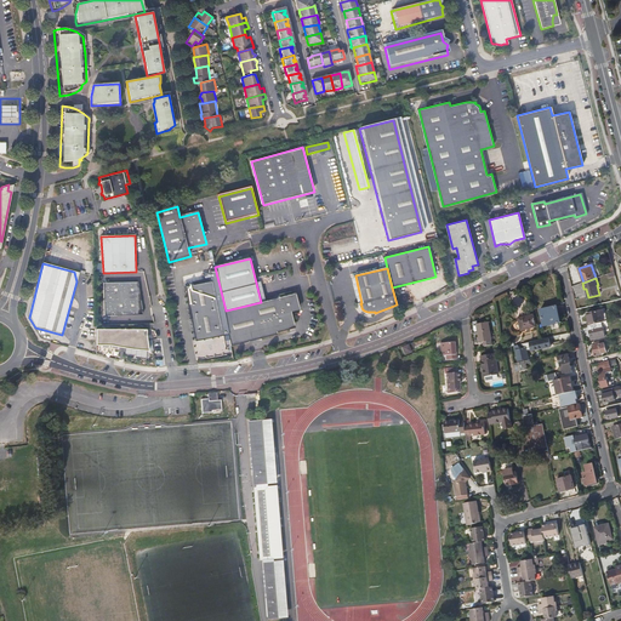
[(143,315),(138,281),(104,283),(104,315),(143,315)]
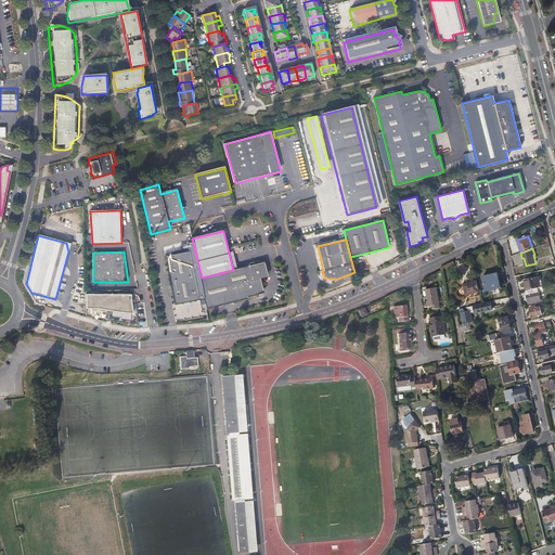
[(188,252),(166,256),(176,305),(198,300),(188,252)]
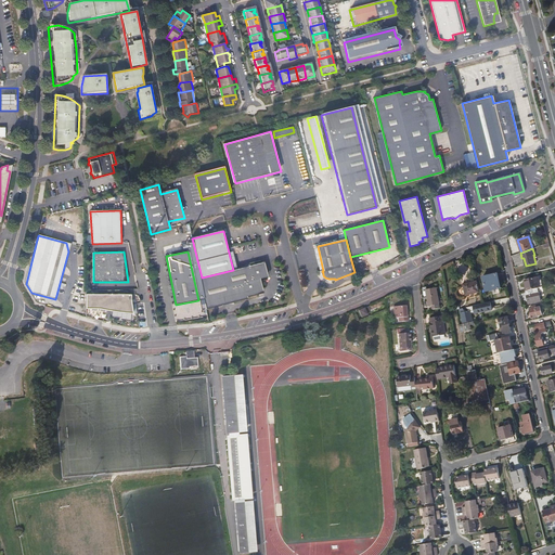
[(202,278),(206,310),(248,298),(248,297),(260,294),(262,289),(260,279),(267,278),(268,275),(265,262),(233,270),(202,278)]
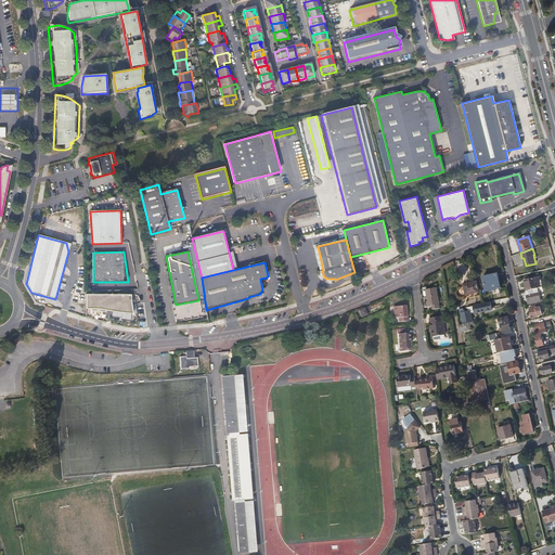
[(502,288),(499,273),(483,276),(487,292),(502,288)]
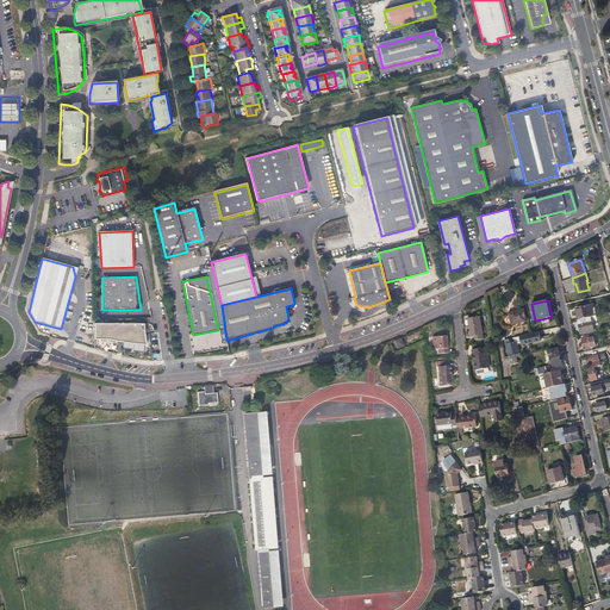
[(579,319),(591,317),(592,317),(595,316),(593,311),(596,311),(593,304),(590,305),(577,309),(579,319)]
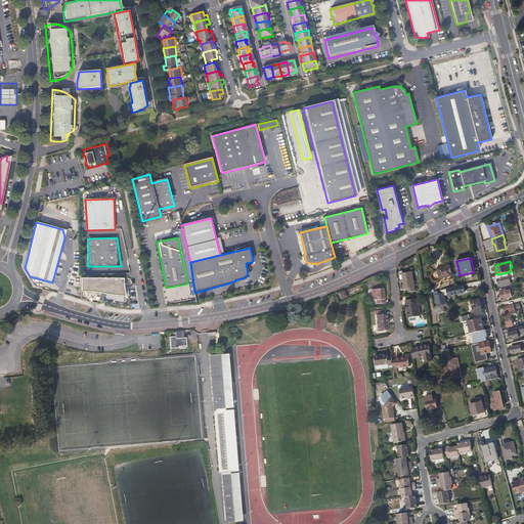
[(452,275),(449,266),(438,269),(440,278),(452,275)]
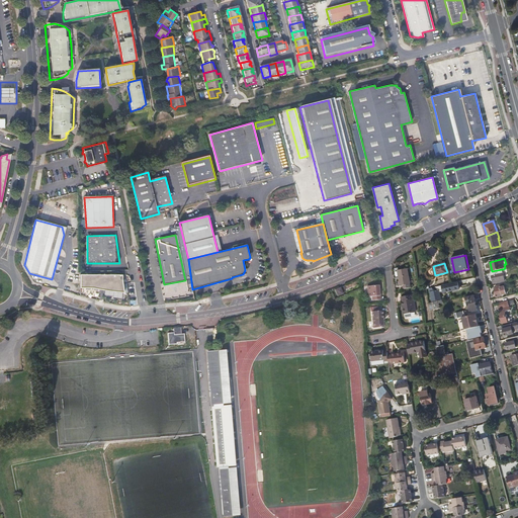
[(411,288),(408,268),(398,270),(401,285),(404,285),(404,288),(411,288)]
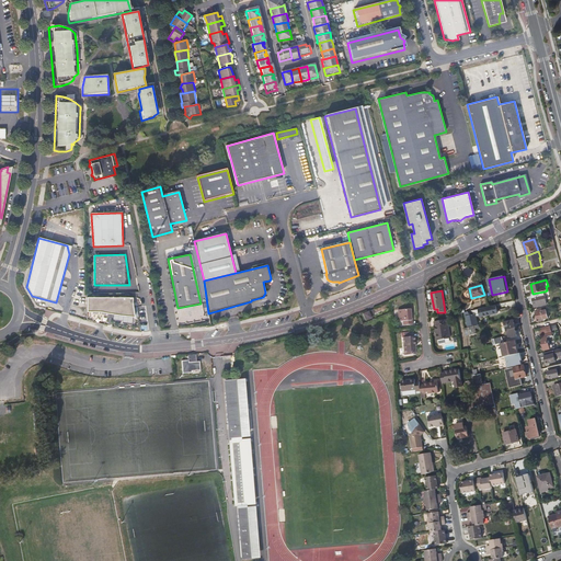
[(547,305),(544,292),(533,294),(531,295),(535,307),(547,305)]
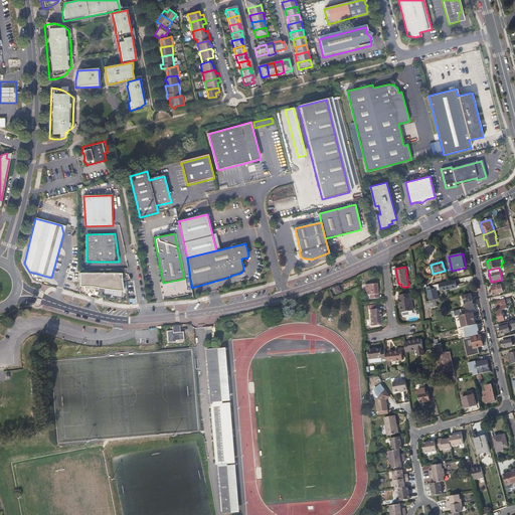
[(80,275),(80,286),(93,287),(108,290),(125,293),(122,282),(122,275),(80,275)]
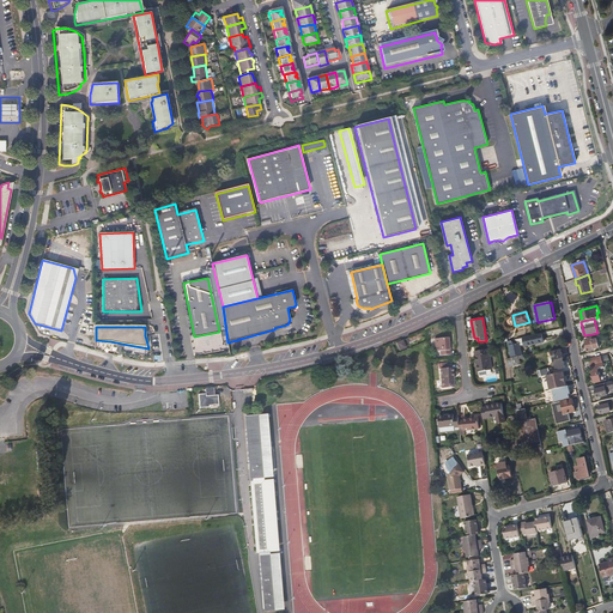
[(544,343),(541,335),(516,339),(508,341),(511,357),(522,354),(520,346),(523,345),(523,346),(527,345),(527,346),(544,343)]
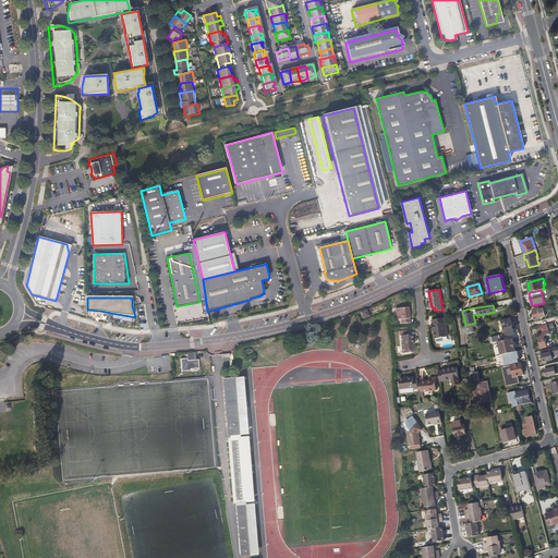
[(546,316),(543,305),(538,306),(537,308),(535,310),(532,310),(535,319),(541,318),(541,317),(546,316)]
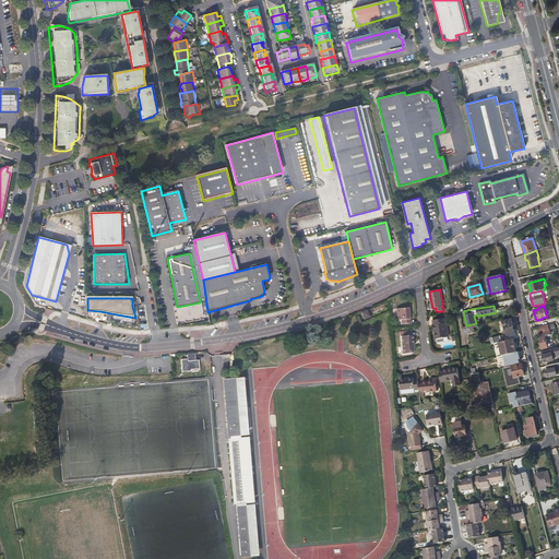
[(409,320),(408,308),(396,309),(397,320),(401,320),(402,324),(411,323),(411,320),(409,320)]
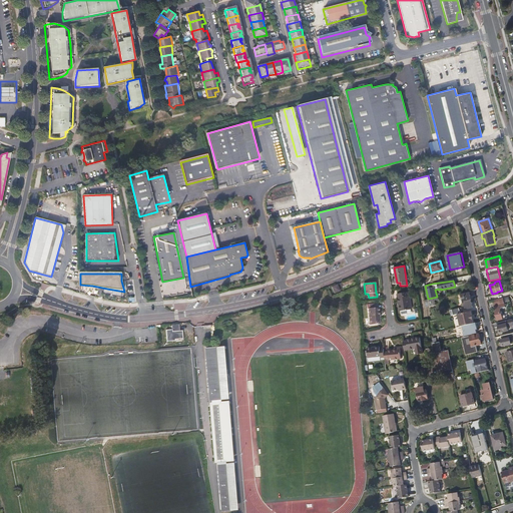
[(412,310),(409,293),(397,294),(399,305),(401,305),(402,311),(408,310),(412,310)]
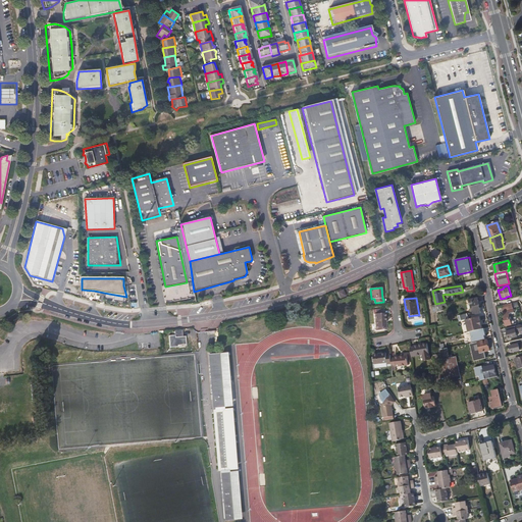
[(481,313),(478,298),(469,300),(470,306),(472,305),(472,308),(471,308),(472,310),(473,310),(474,315),(481,313)]
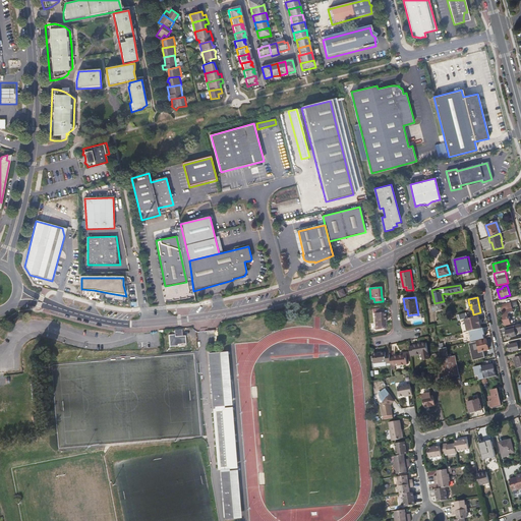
[(442,305),(431,307),(433,320),(443,317),(442,312),(439,313),(439,310),(443,309),(442,305)]
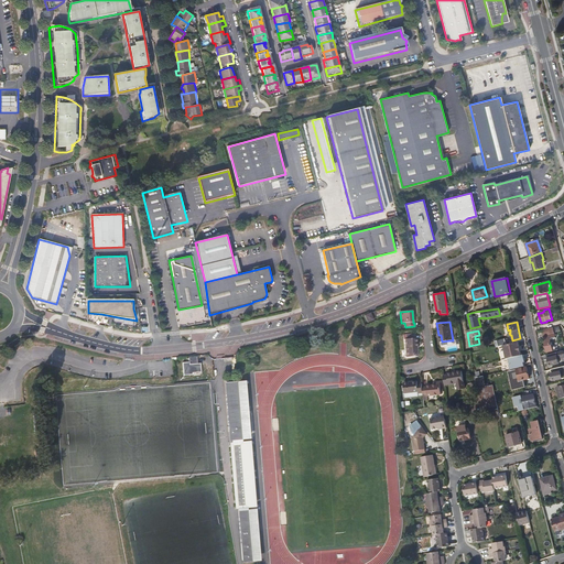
[(415,338),(415,334),(407,335),(407,339),(405,339),(407,357),(418,356),(416,338),(415,338)]
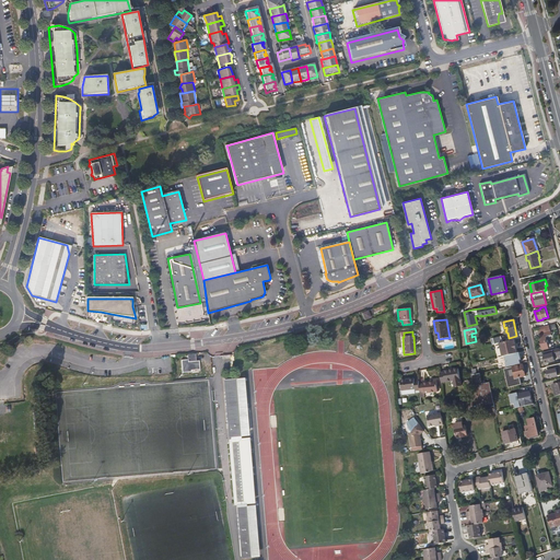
[(551,335),(550,331),(539,334),(544,349),(549,348),(546,337),(548,336),(547,335),(551,335)]
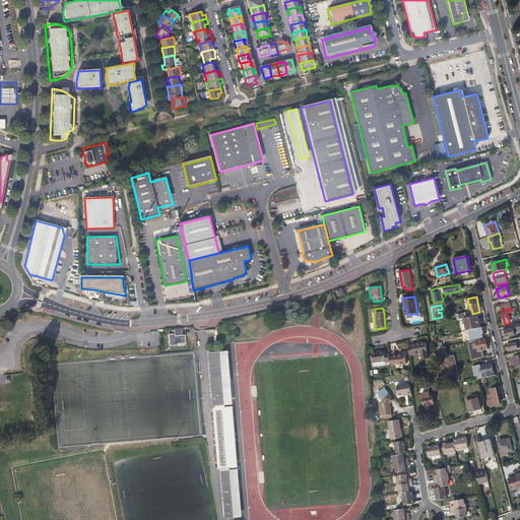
[(467,318),(466,318),(463,319),(464,322),(468,321),(470,328),(482,325),(480,316),(467,319),(467,318)]
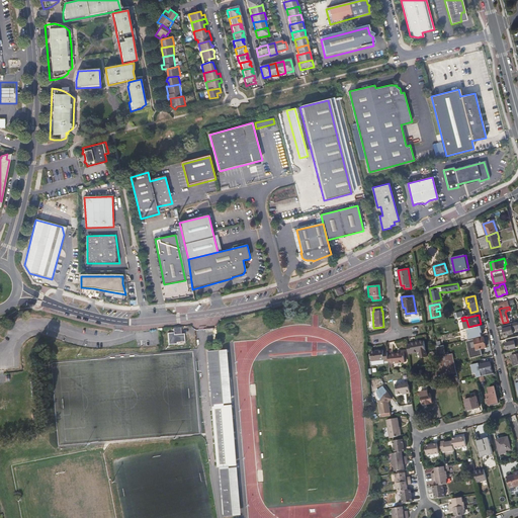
[(514,334),(512,324),(503,326),(506,335),(514,334)]
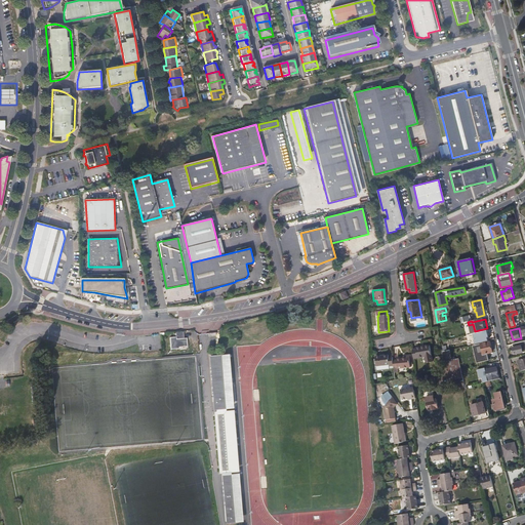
[(473,334),(476,344),(489,341),(488,335),(489,335),(488,330),(473,334)]
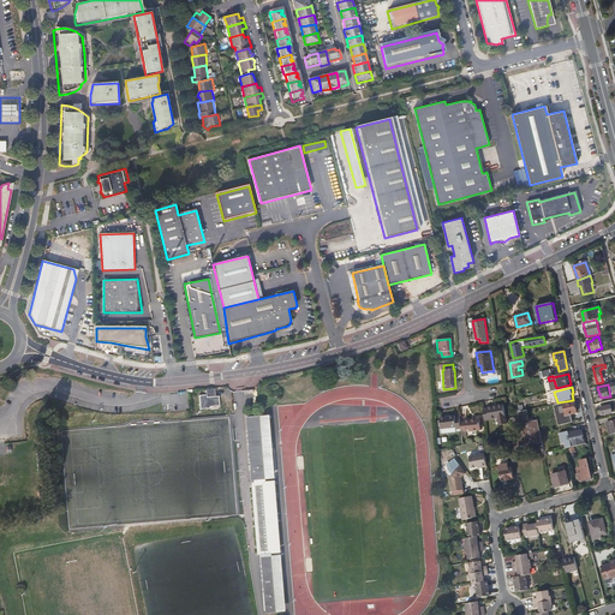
[(215,396),(214,389),(207,389),(207,395),(199,395),(201,410),(210,408),(210,407),(219,406),(219,396),(215,396)]
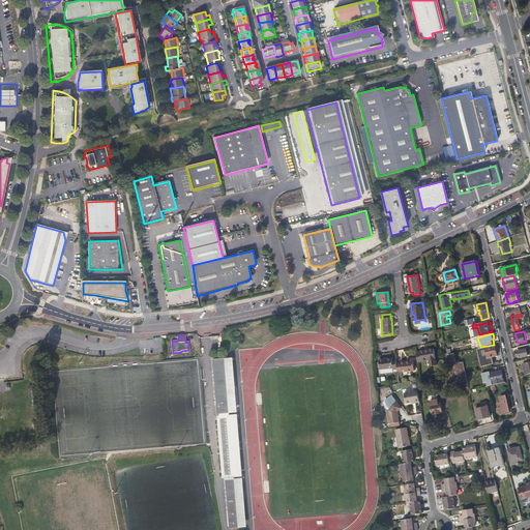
[(495,344),(494,345),(480,347),(481,352),(483,353),(486,358),(497,356),(495,344)]
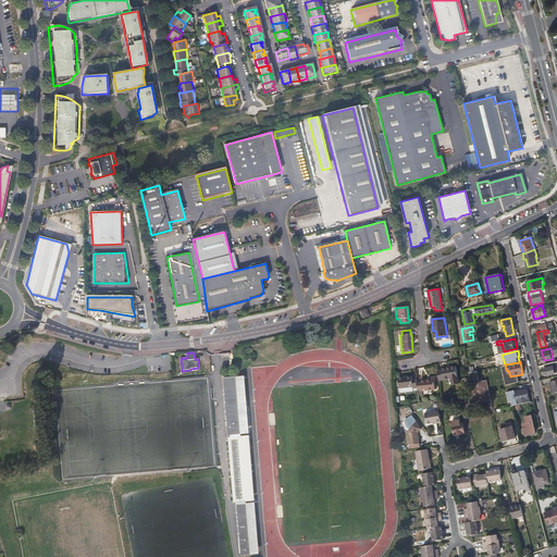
[(556,373),(556,361),(544,364),(547,375),(556,373)]
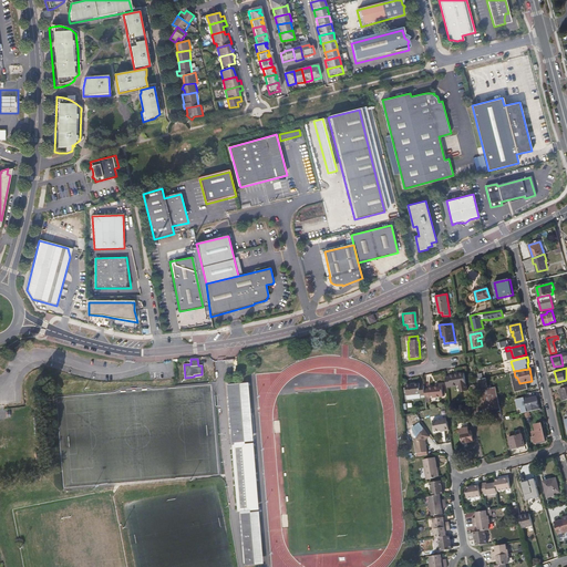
[(467,390),(464,373),(451,375),(451,377),(446,378),(447,388),(460,385),(461,391),(467,390)]
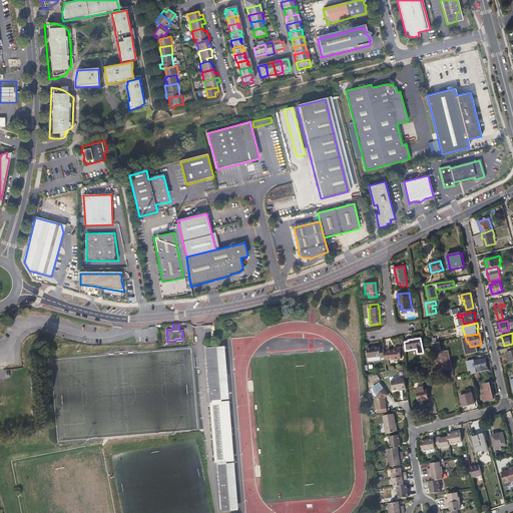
[(433,347),(434,353),(436,353),(447,351),(446,348),(442,349),(440,342),(432,344),(433,347)]
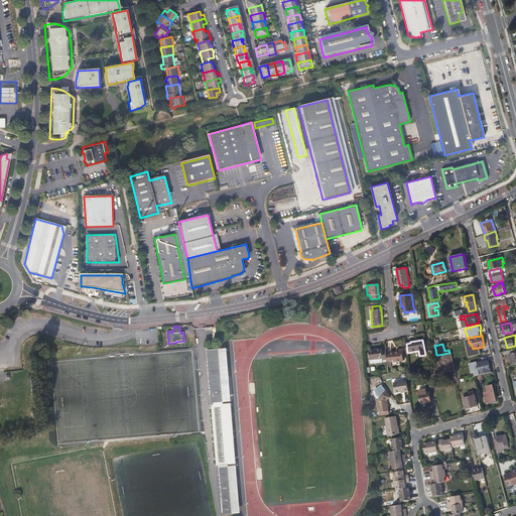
[(383,360),(387,359),(386,353),(386,351),(382,351),(381,349),(370,350),(371,363),(383,362),(383,360)]
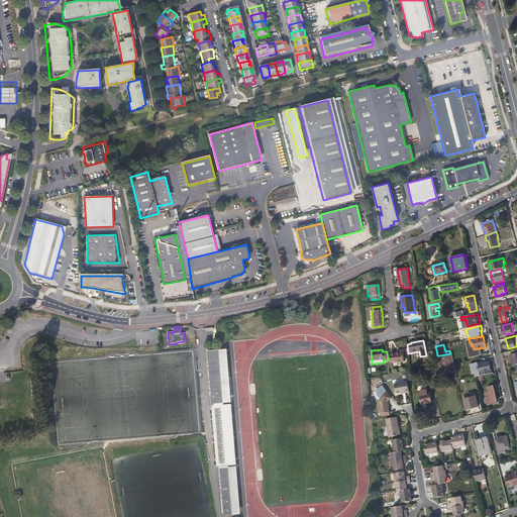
[(391,353),(387,353),(388,359),(388,363),(392,362),(392,363),(405,362),(404,350),(398,350),(398,352),(391,352),(391,353)]
